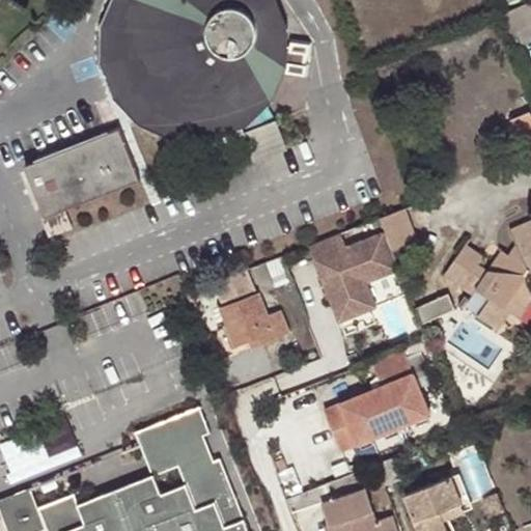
[(121,93),(145,118),(175,132),(212,131),(241,119),(255,161),(289,149),(279,120),(266,124),(258,104),(267,94),(269,90),(278,65),(283,66),(281,77),(304,79),(306,66),(302,66),(303,57),(307,58),(309,45),(286,42),(286,48),(279,49),(279,30),(267,0),(120,0),(109,30),(110,62),(121,93)]
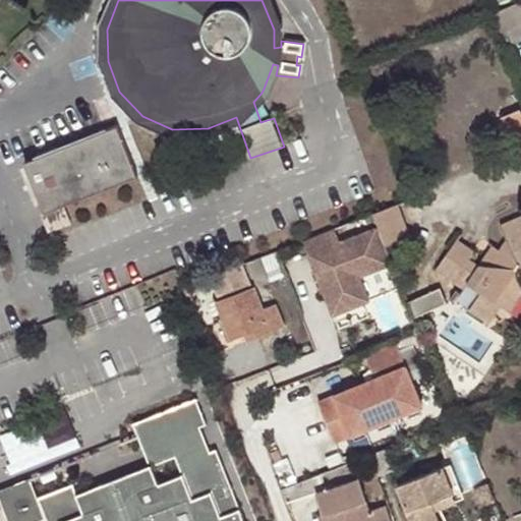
[(520,2),(493,14),(502,36),(506,34),(520,26),(520,2)]
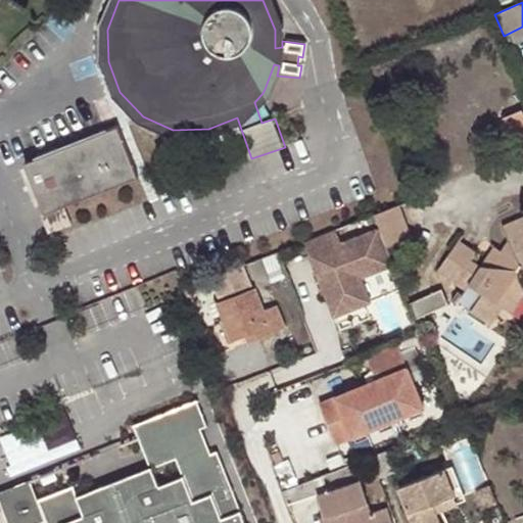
[(522,27),(508,34),(514,48),(522,43),(522,27)]
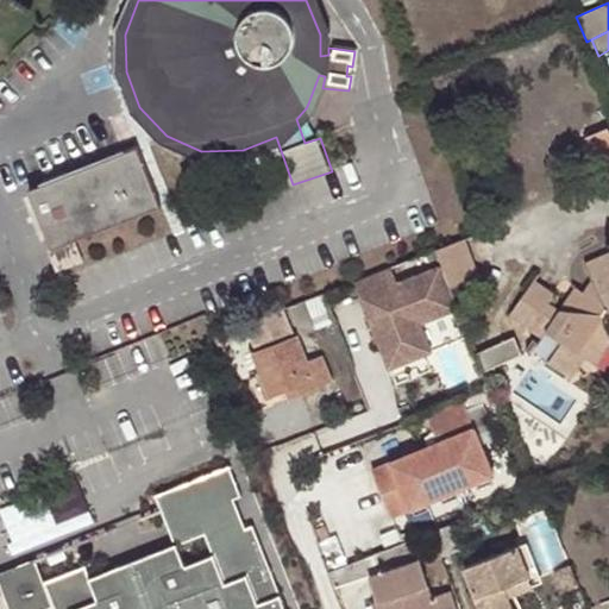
[(296,119),(305,143),(320,138),(308,104),(306,108),(296,119)]
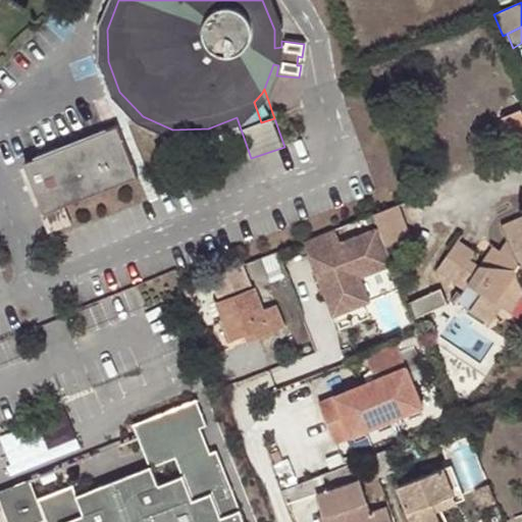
[(32,173),(47,212),(62,206),(141,176),(121,124),(39,156),(41,161),(37,170),(32,173)]
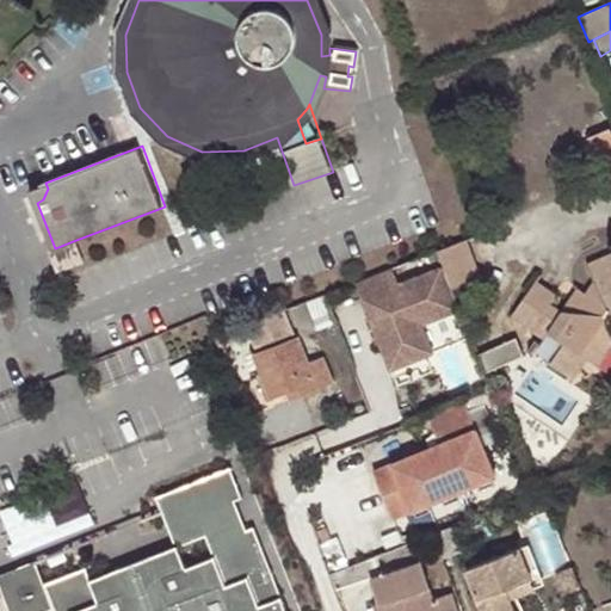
[(45,183),(31,189),(37,203),(43,199),(48,189),(45,183)]
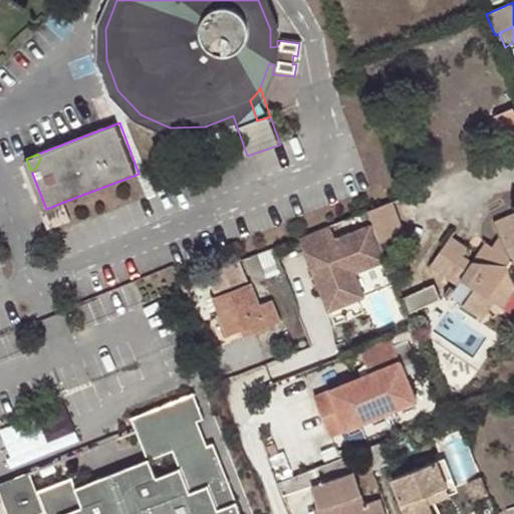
[(43,213),(49,228),(69,220),(61,203),(43,211),(43,213)]
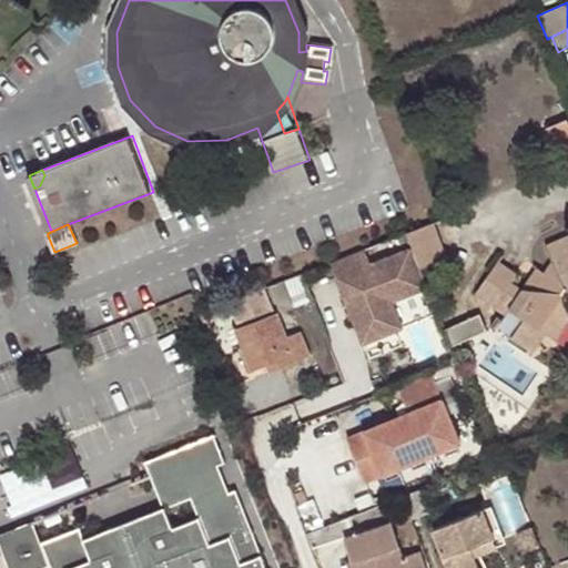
[(445,264),(429,227),(405,236),(421,273),(445,264)]
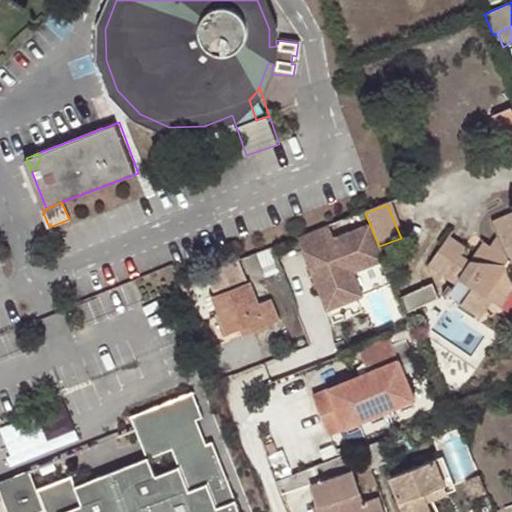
[(477,261),(470,259),(461,253),(464,250),(447,238),(428,265),(454,285),(459,279),(473,289),(460,303),(479,317),(491,301),(498,306),(511,287),(511,281),(505,266),(509,260),(511,261),(511,212),(493,220),(498,233),(489,245),(477,261)]
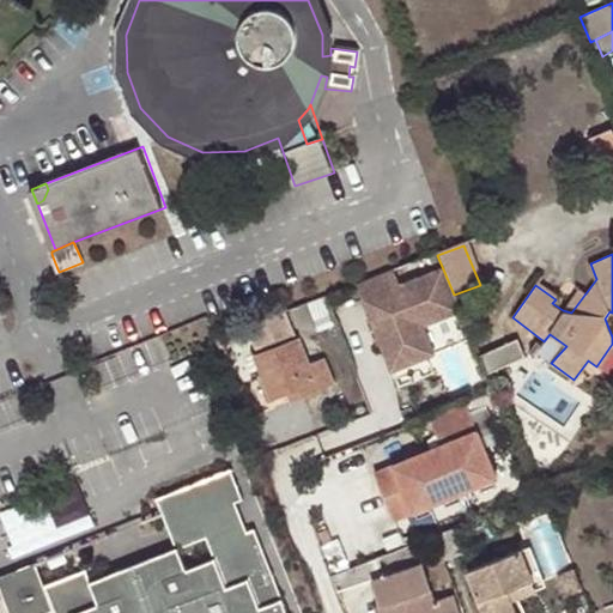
[(460,314),(437,255),(358,284),(392,372),(428,359),(417,331),(423,328),(460,314)]
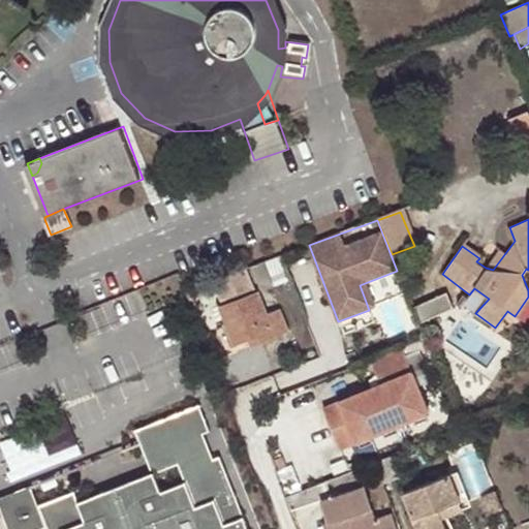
[(499,249),(486,268),(493,270),(505,253),(499,249)]
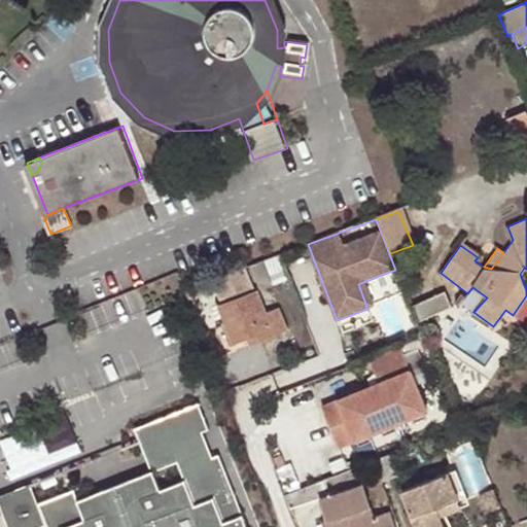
[(245,267),(211,279),(217,297),(252,286),(245,267)]
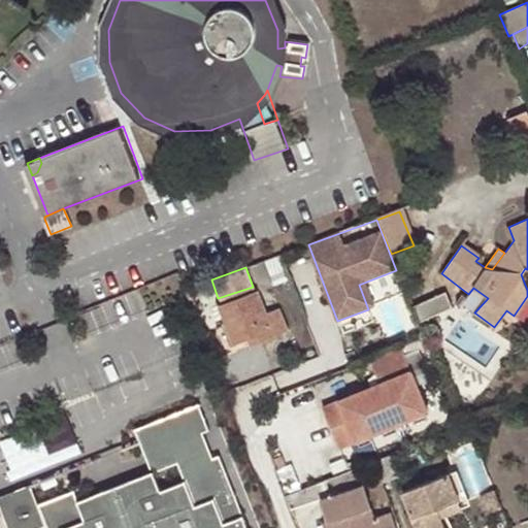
[(364,283),(359,285),(368,309),(373,307),(364,283)]
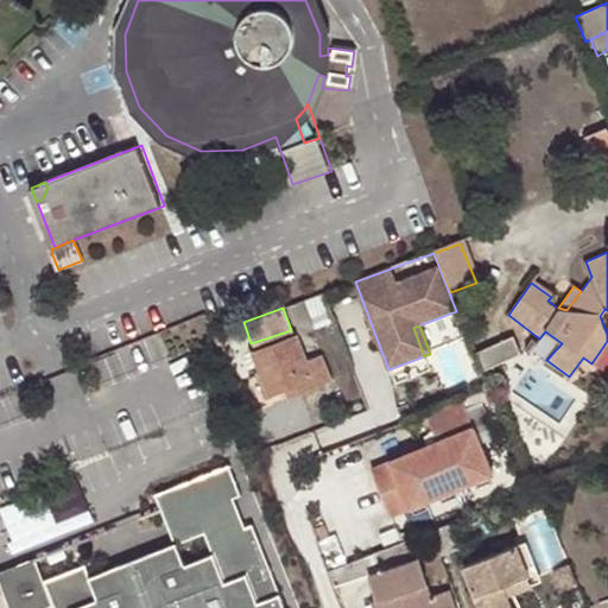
[(297,385),(301,394),(330,382),(321,356),(305,362),(297,335),(252,352),(268,397),(284,391),(297,385)]
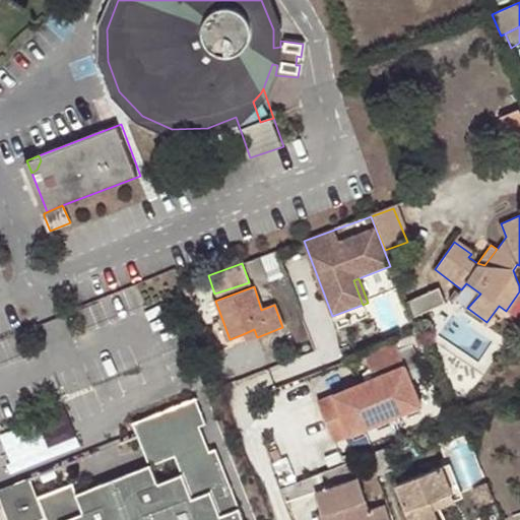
[(245,341),(257,337),(254,329),(243,334),(245,341)]
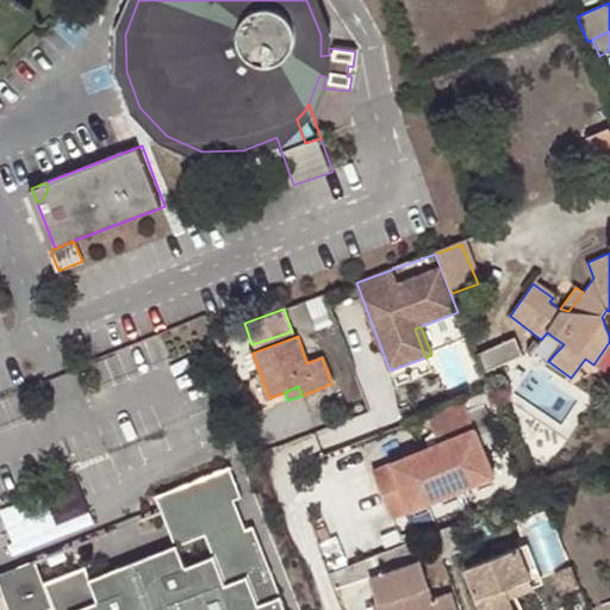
[(492,478),(464,402),(425,416),(436,443),(421,449),(423,455),(408,460),(405,455),(369,468),(387,516),(492,478)]
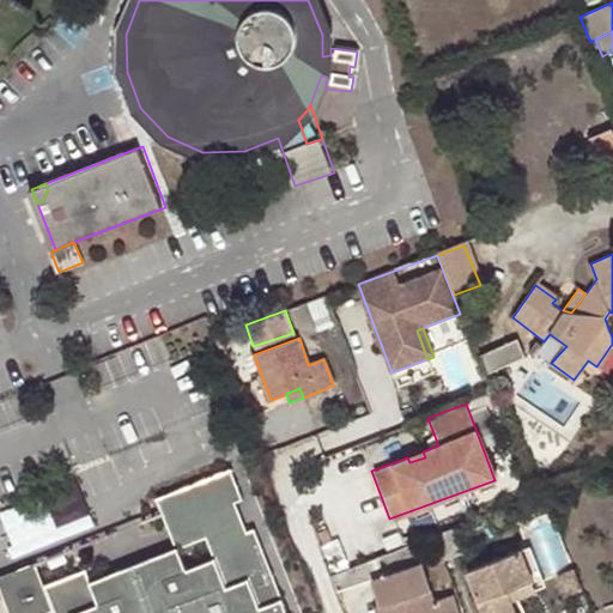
[(407,457),(410,462),(425,457),(423,451),(407,457)]
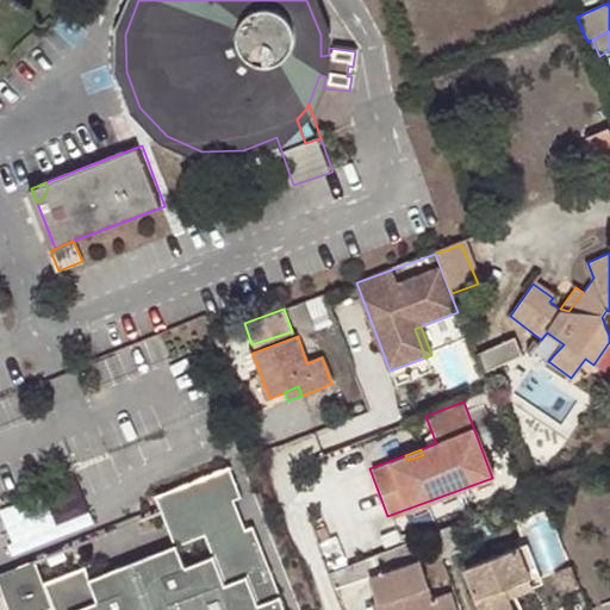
[(286,609),(231,468),(155,498),(174,545),(205,531),(215,555),(184,567),(175,546),(88,580),(85,568),(45,583),(36,559),(0,572),(0,591),(7,609),(286,609)]
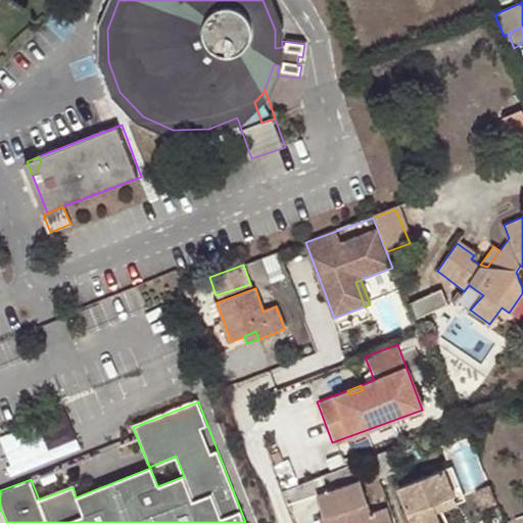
[(384,450),(370,456),(377,475),(391,470),(384,450)]
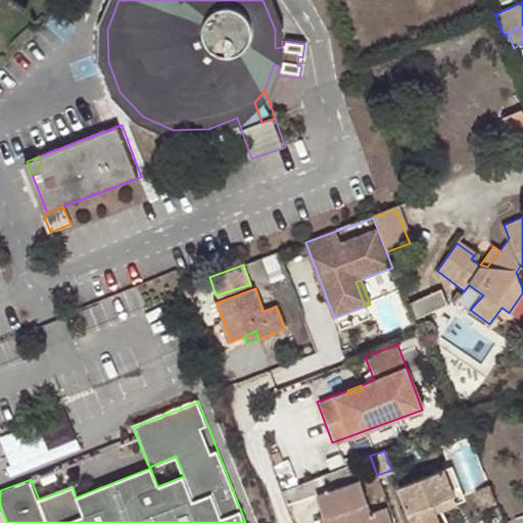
[(353,462),(282,489),(288,504),(317,494),(324,516),(326,522),(390,522),(386,507),(370,513),(353,462)]
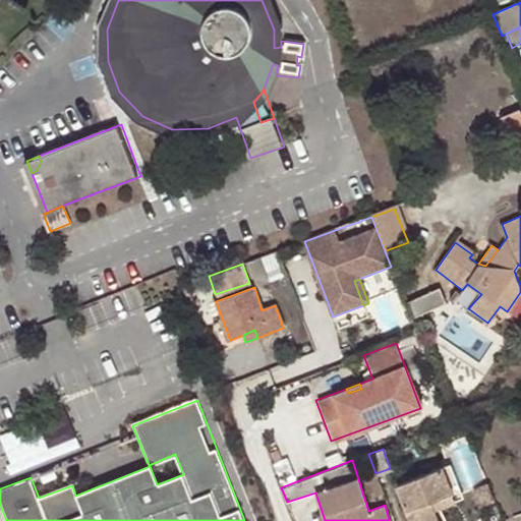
[(411,520),(440,520),(432,502),(453,494),(442,467),(398,486),(411,520)]
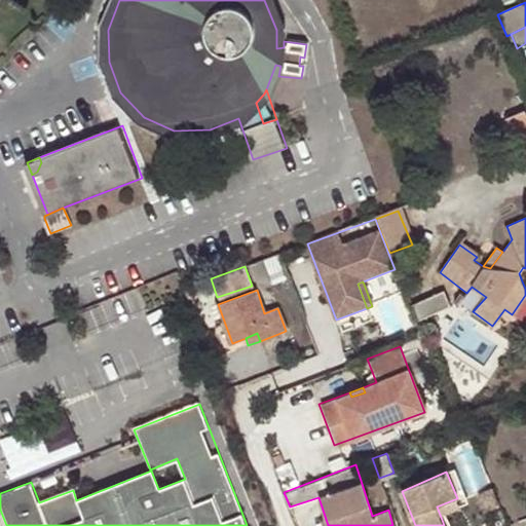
[(457,498),(437,506),(441,517),(461,509),(457,498)]
